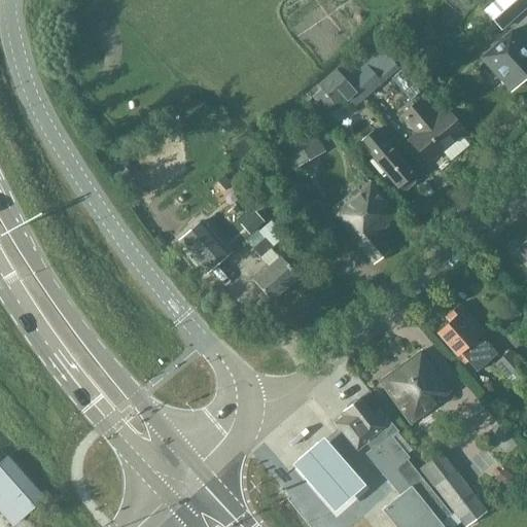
[(526,0),(496,0),(485,10),(501,29),(526,5),(526,0)]
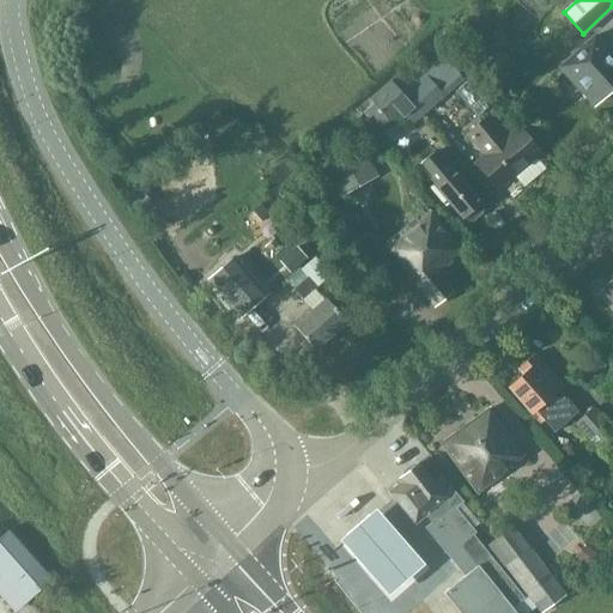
[(612,86),(612,58),(593,36),(559,67),(594,104),(612,86)]
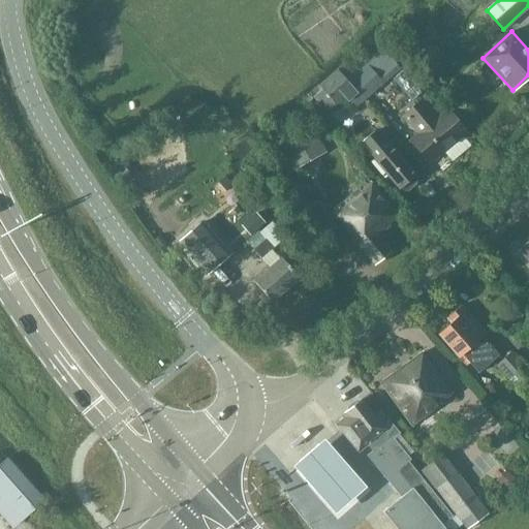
[(380,45),(345,76),(364,99),(400,68),(380,45)]
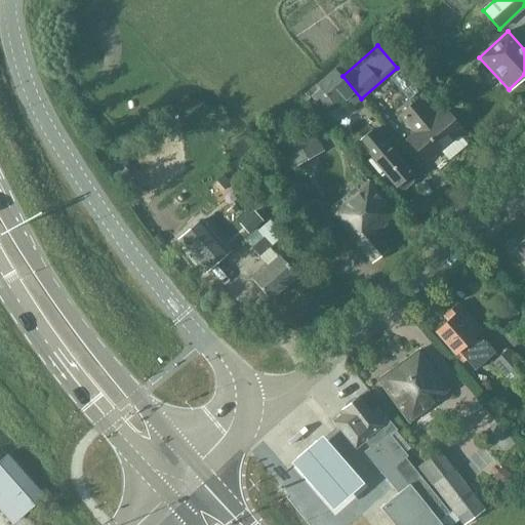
[(351,108),(361,98),(342,76),(335,68),(317,85),(333,104),(341,97),(351,108)]
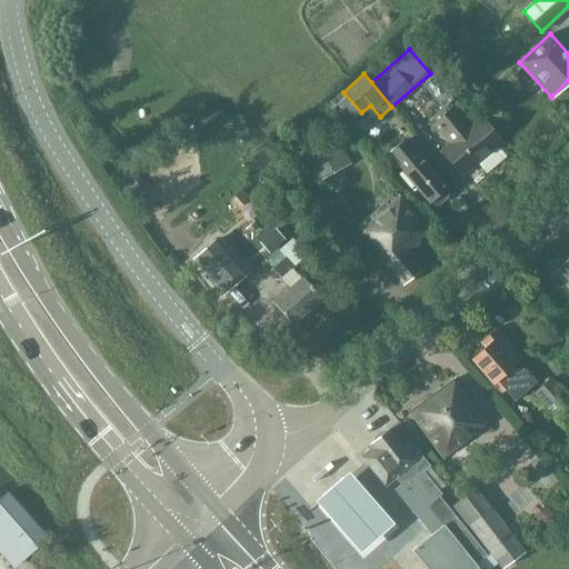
[(432,76),(421,85),(442,110),(453,100),(432,76)]
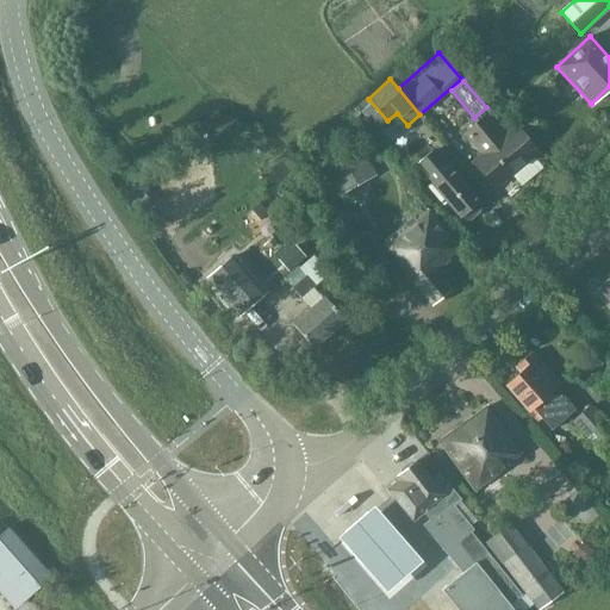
[(516,129),(515,128),(500,138),(484,119),(461,138),(478,157),(471,163),(493,191),(511,175),(533,157),(537,154),(536,153),(543,147),(523,123),(516,129)]
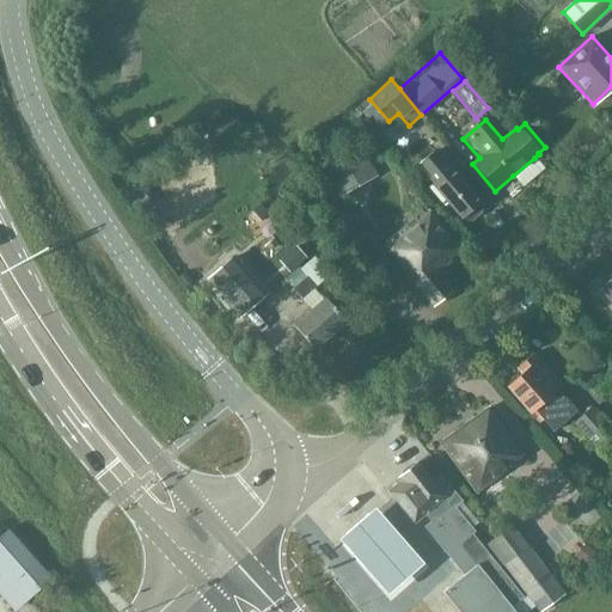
[(338,148),(295,185),(310,202),(354,165),(338,148)]
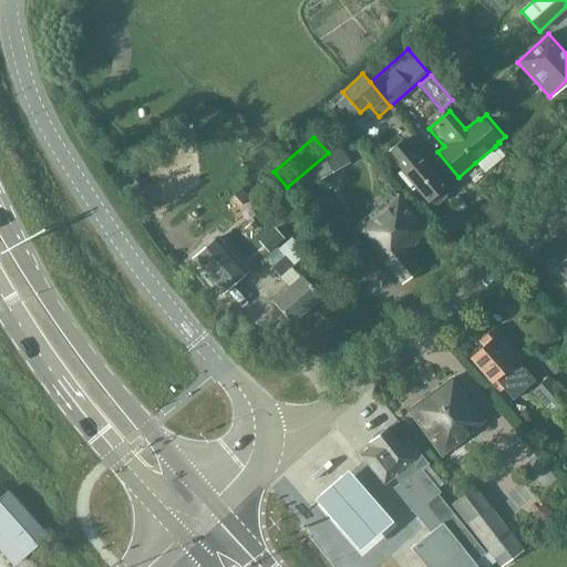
[(410,146),(404,140),(399,144),(387,154),(385,155),(392,163),(428,203),(444,187),(410,146)]
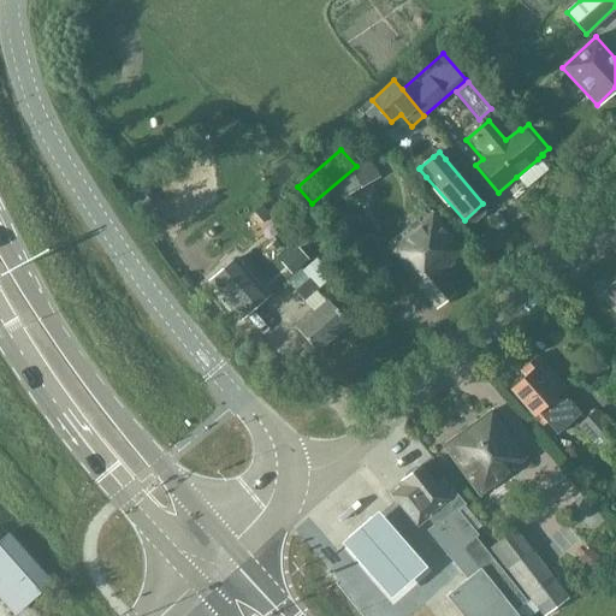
[(428,205),(421,195),(406,209),(413,218),(428,205)]
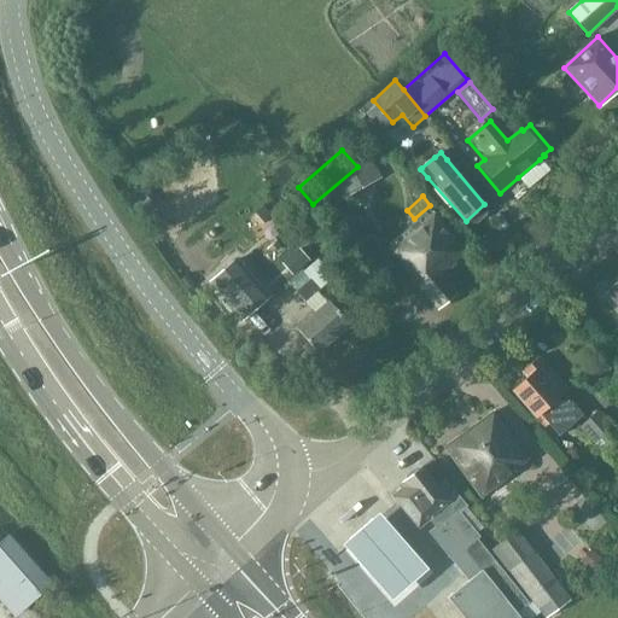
[(394,239),(385,245),(391,251),(390,252),(436,309),(455,293),(441,275),(455,262),(454,261),(466,251),(429,210),(394,239)]
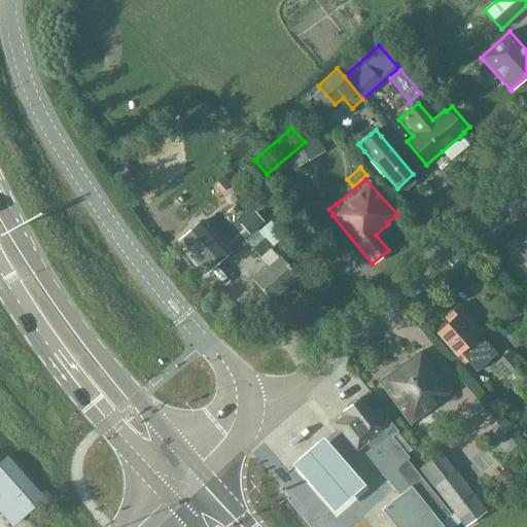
[(250,233),(261,222),(253,213),(242,222),(250,233)]
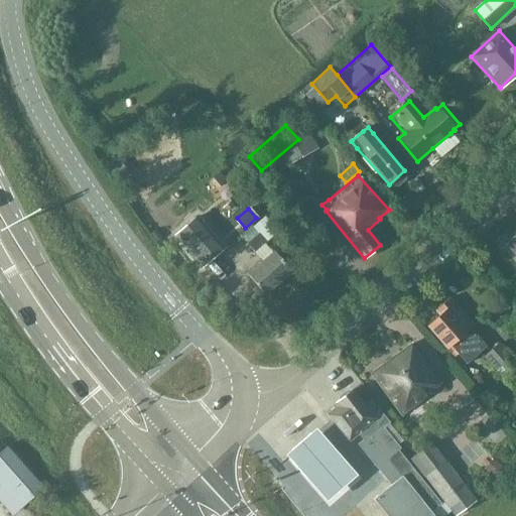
[(175,235),(202,266),(223,247),(197,217),(175,235)]
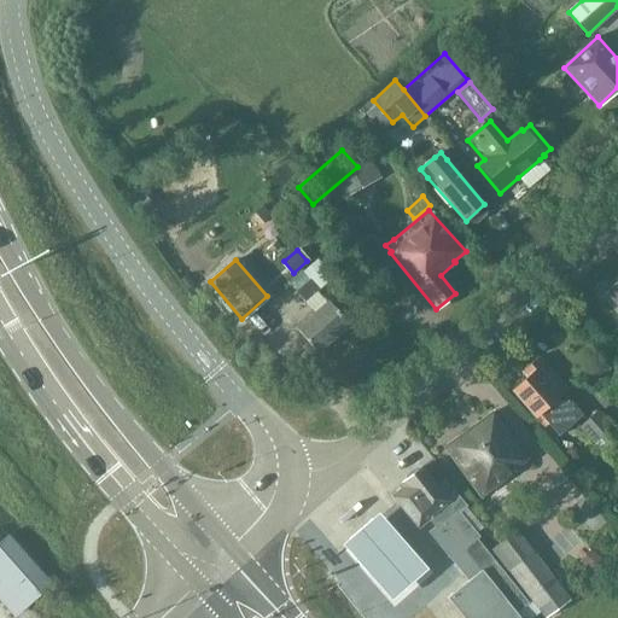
[(316,260),(304,270),(312,278),(297,290),(305,298),(331,277),(316,260)]
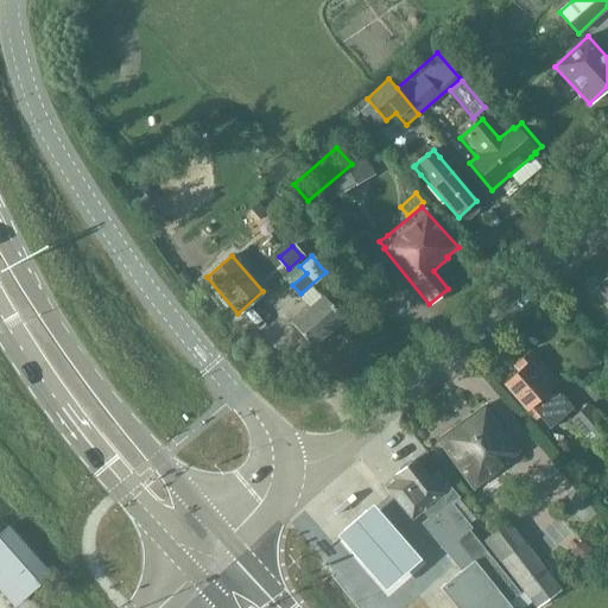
[(607,273),(593,285),(607,305),(607,273)]
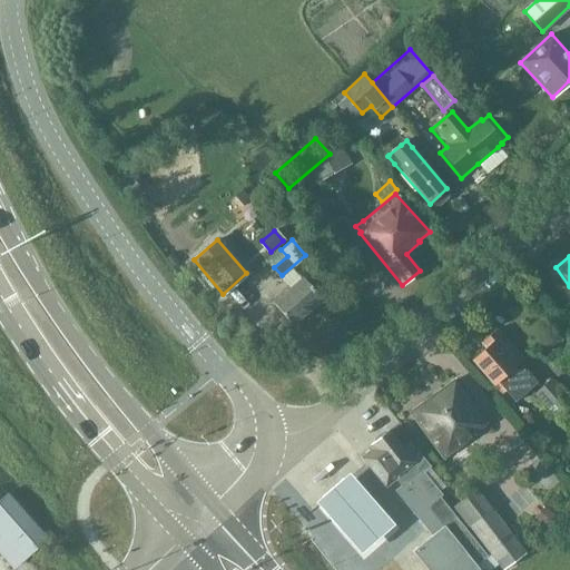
[(273,303),(292,325),(322,300),(303,277),(273,303)]
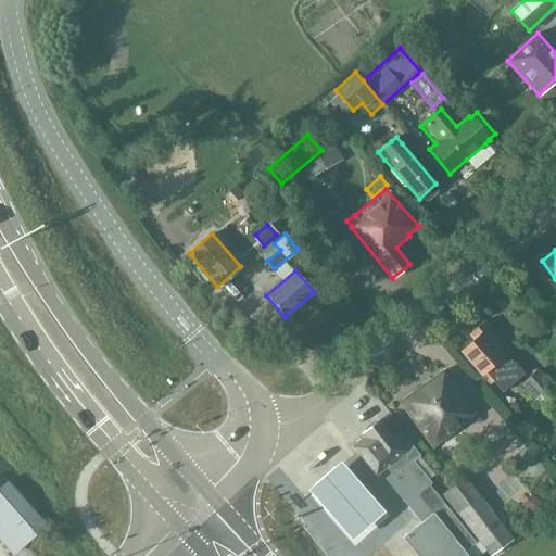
[(485,369),(504,392),(525,374),(508,354),(512,351),(485,323),(471,335),(477,340),(462,352),(480,374),(485,369)]
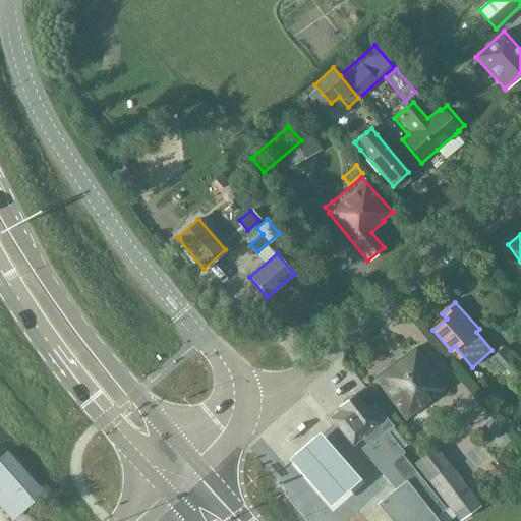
[(374,375),(406,418),(448,388),(416,345),(374,375)]
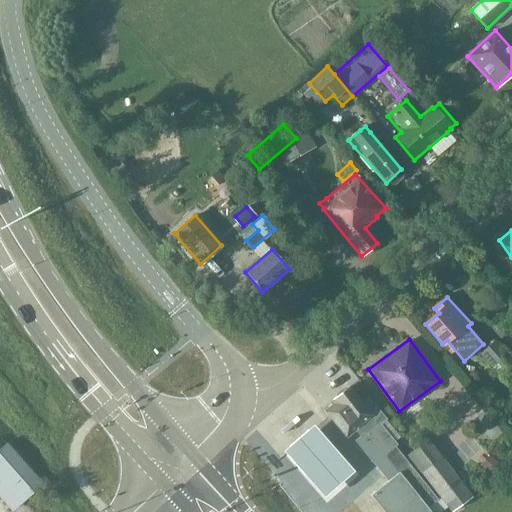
[(511,360),(495,341),(480,354),(497,374),(498,373),(509,387),(511,386),(511,384),(511,360)]
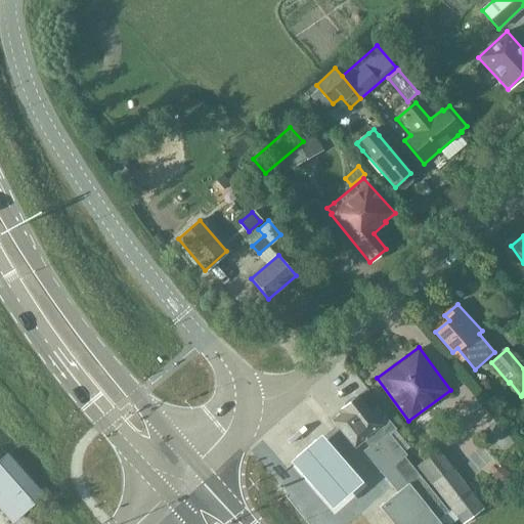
[(392,523),(438,523),(434,518),(444,510),(401,456),(403,455),(387,435),(393,430),(376,408),(369,413),(356,397),(340,409),(344,415),(335,422),(353,446),(365,436),(373,445),(364,451),(397,492),(379,507),(392,523)]
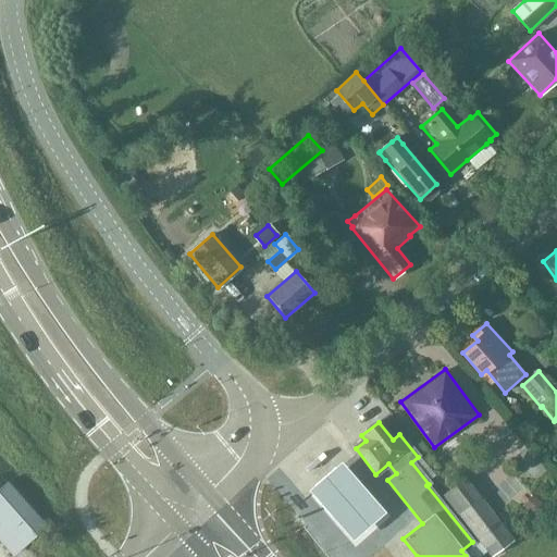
[(341,468),(309,495),(353,546),(385,518),(341,468)]
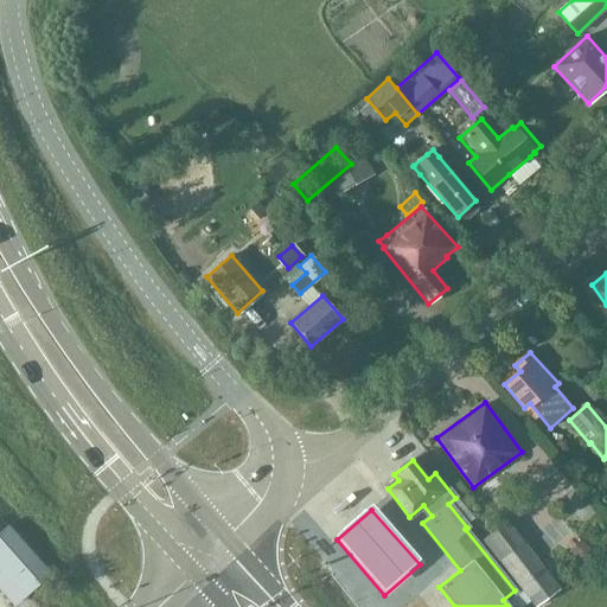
[(489,538),(502,557),(536,606),(561,588),(512,521),(489,538)]
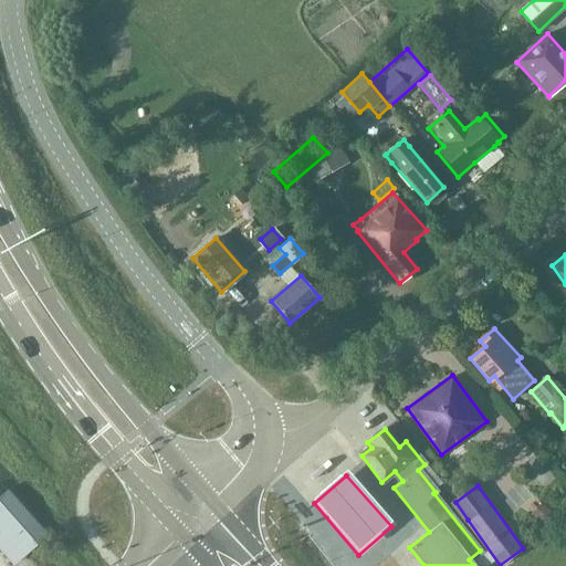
[(7,491),(0,496),(0,532),(22,557),(46,535),(7,491)]
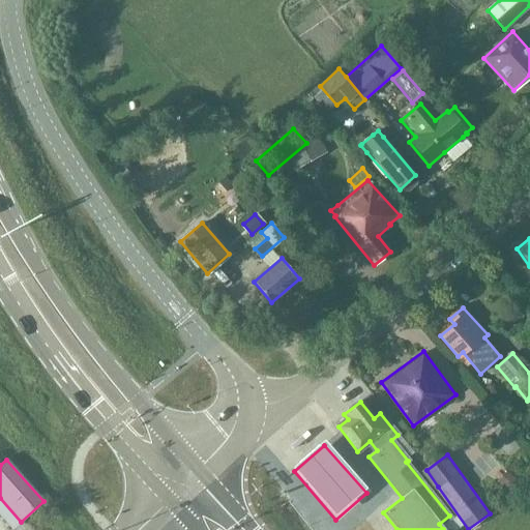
[(498,482),(512,495),(522,484),(506,472),(498,482)]
